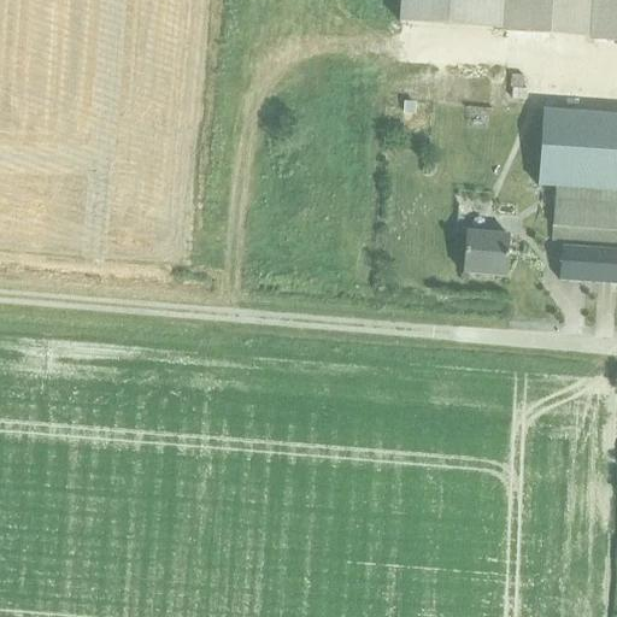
[(403,0),(401,19),(501,27),(503,0),(403,0)]
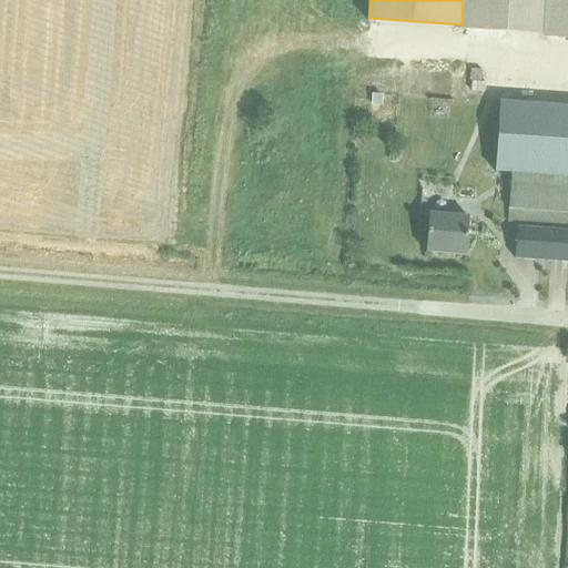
[(567,0),(465,0),(464,27),(567,34),(567,0)]
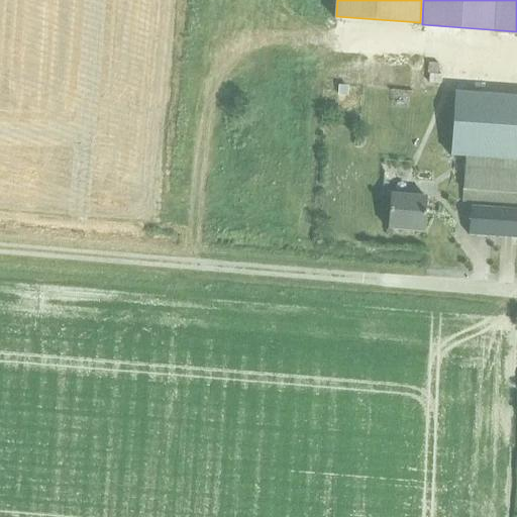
[(339,84),(339,94),(347,94),(348,85),(339,84)]
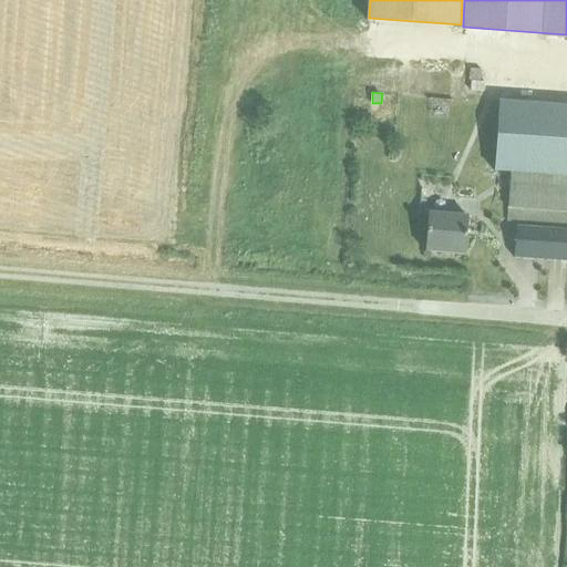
[(434,110),(452,112),(453,98),(435,95),(434,110)]
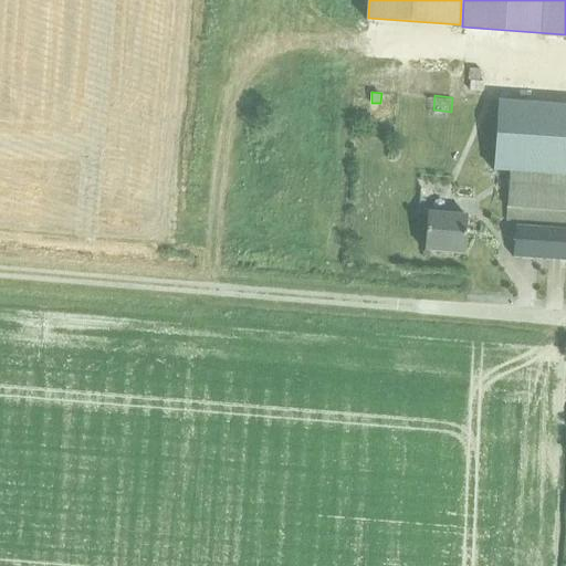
[(493,171),(494,171),(509,173),(505,221),(565,224),(565,107),(498,103),(493,171)]
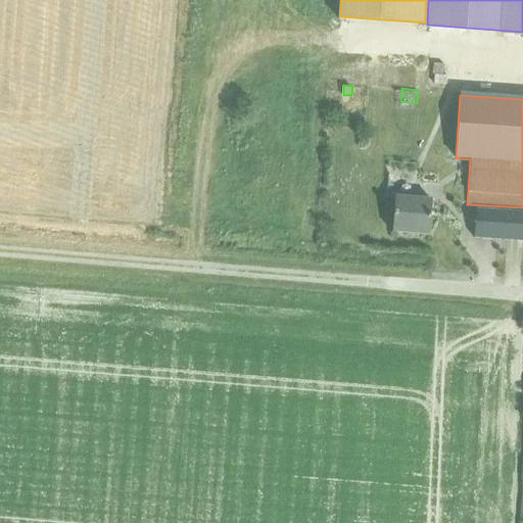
[(391,233),(428,235),(431,200),(394,197),(391,233)]
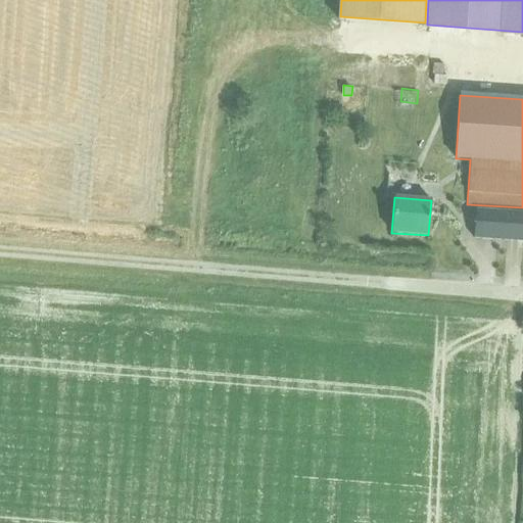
[(522,217),(476,212),(474,239),(522,242),(522,217)]
